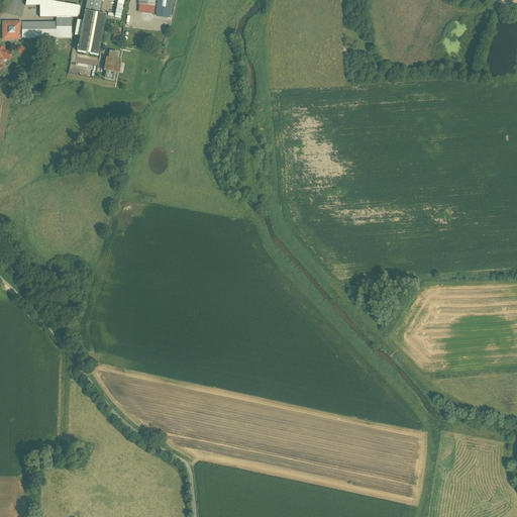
[(80,7),(40,0),(26,0),(25,6),(26,6),(40,6),(40,18),(57,18),(57,17),(72,17),(72,18),(78,18),(80,7)]
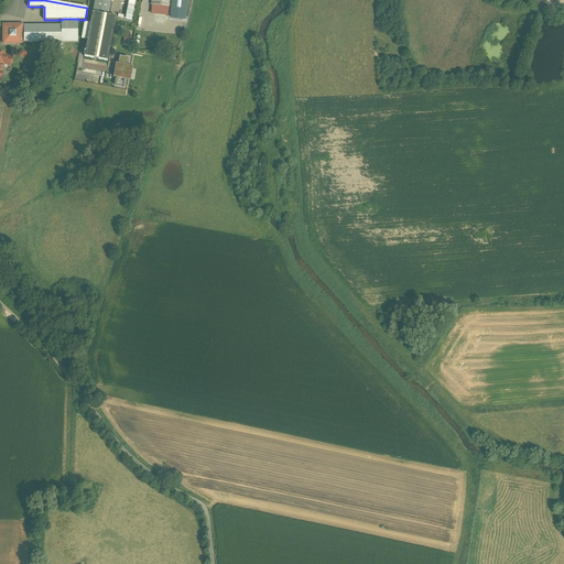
[(95,0),(93,12),(93,13),(90,24),(84,23),(82,40),(87,41),(84,57),(108,62),(116,18),(116,17),(109,15),(111,0),(95,0)]
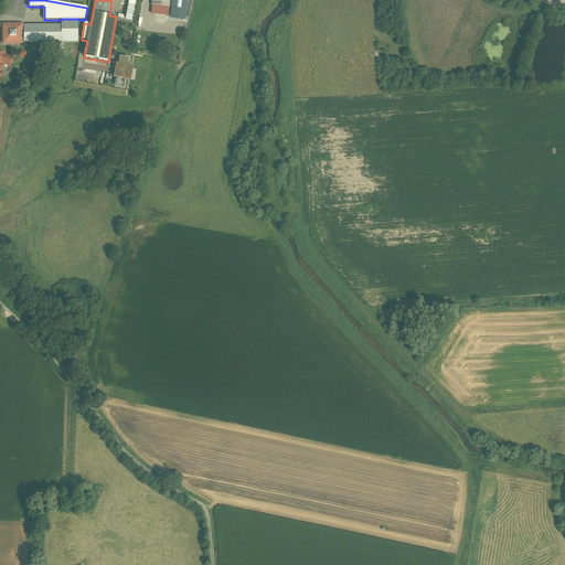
[(129,0),(127,19),(135,21),(137,0),(129,0)]
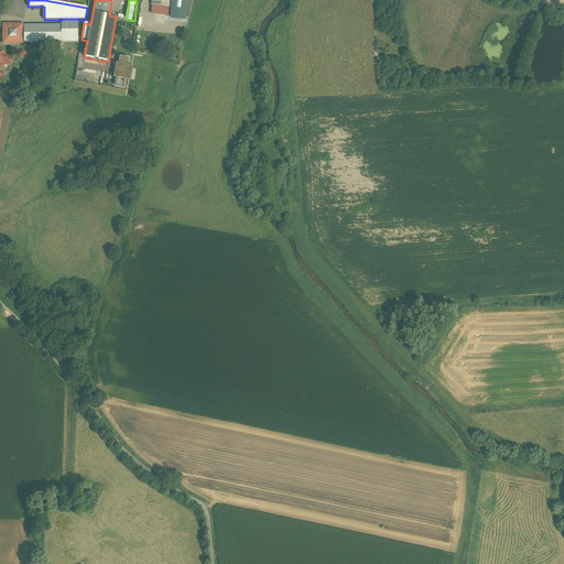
[(78,19),(62,19),(62,20),(62,21),(62,25),(62,43),(78,42),(78,20),(78,19)]
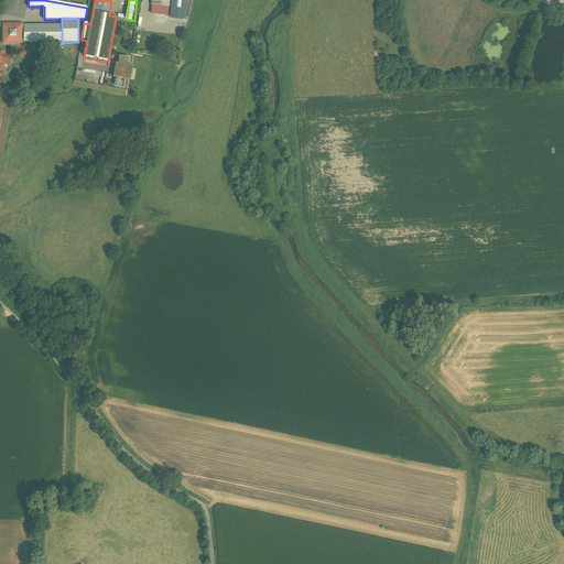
[(21,25),(4,25),(4,42),(4,43),(21,43),(22,43),(24,43),(24,33),(22,33),(22,26),(22,25),(21,25)]
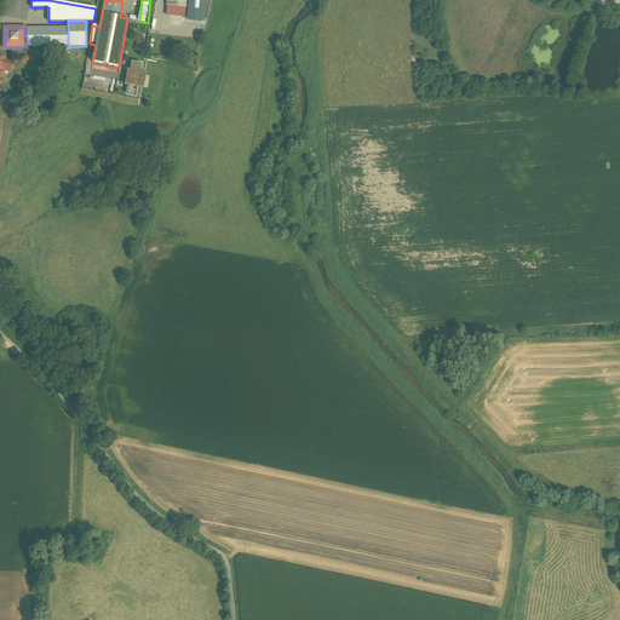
[(68,28),(35,28),(35,47),(64,47),(68,47),(68,28)]
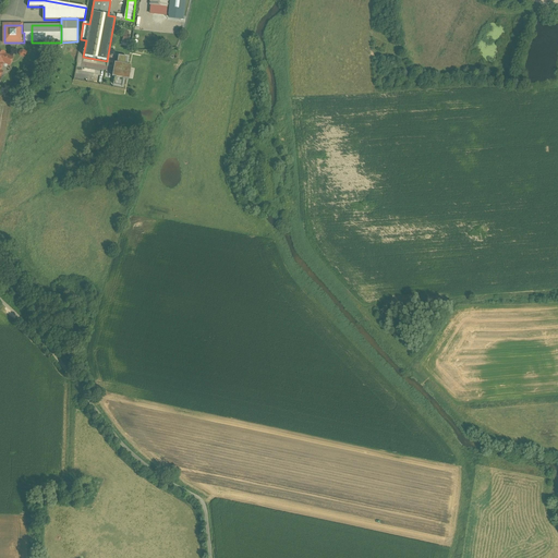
[(5,53),(0,50),(0,70),(3,62),(10,65),(13,59),(4,55),(5,53)]
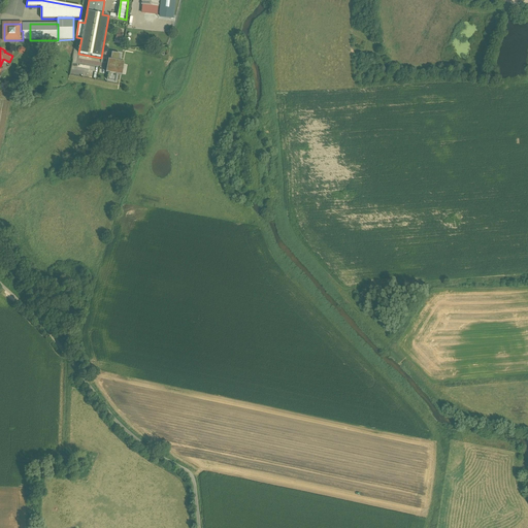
[(112,54),(110,60),(119,62),(120,55),(112,54)]
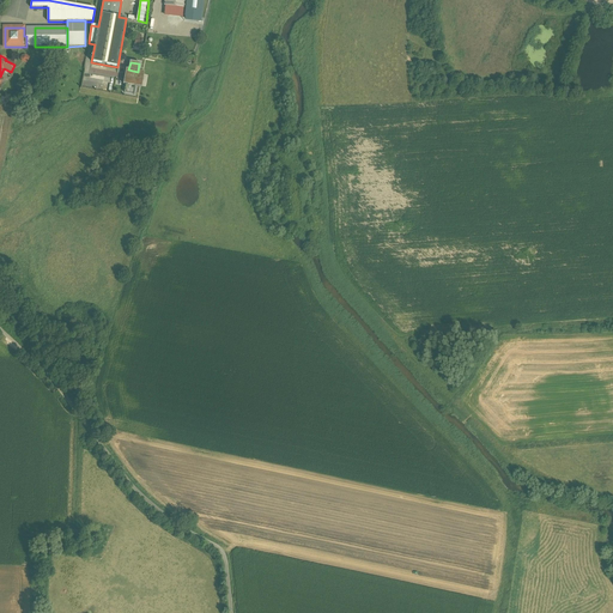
[(128,70),(126,70),(123,84),(126,85),(135,86),(141,87),(144,73),(138,72),(128,70)]
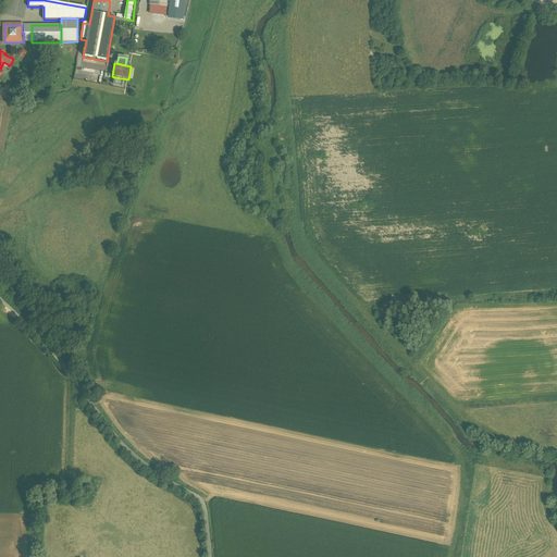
[(123,78),(114,77),(112,86),(122,87),(123,78)]
